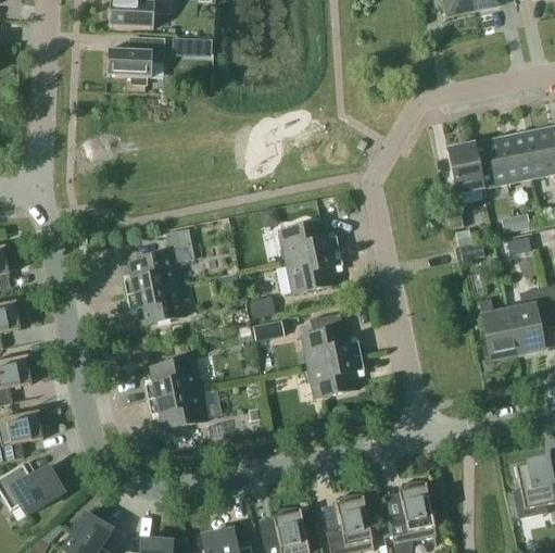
[(138,0),(111,0),(109,26),(153,27),(154,12),(172,13),(172,0),(138,0)]
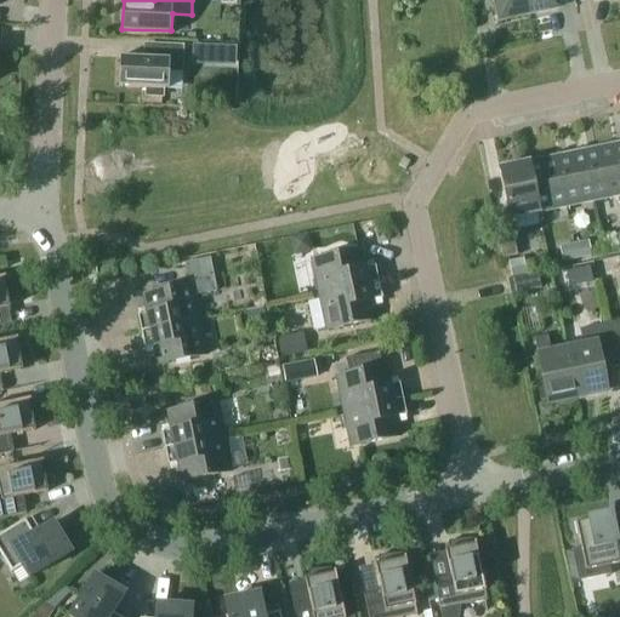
[(496,0),(500,17),(529,11),(527,0),(496,0)]
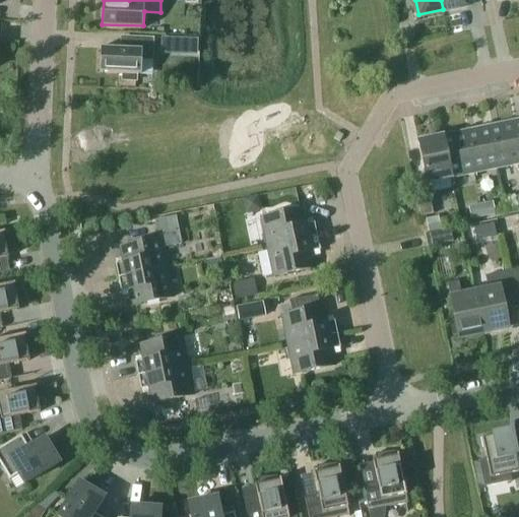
[(441,0),(443,9),(467,4),(466,0),(441,0)]
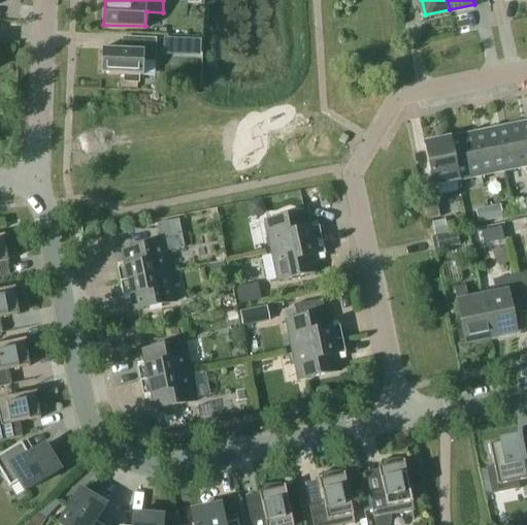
[(157,36),(130,34),(129,46),(103,45),(101,71),(125,72),(125,78),(138,79),(139,73),(143,73),(144,59),(156,59),(157,36)]
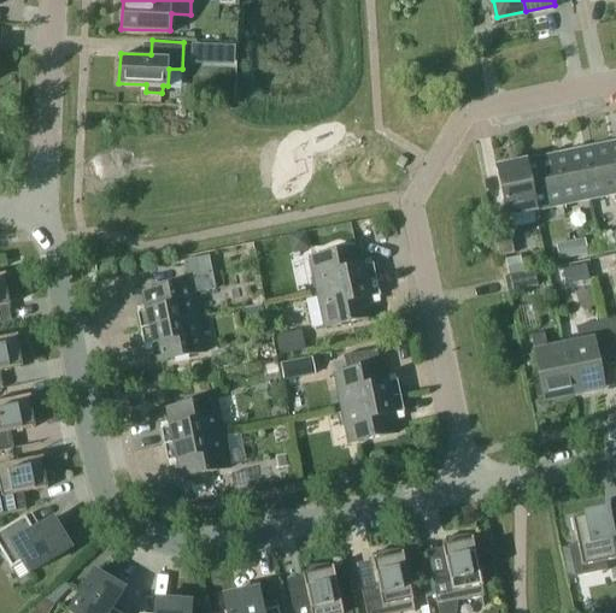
[(235,63),(235,43),(192,41),(192,60),(235,63)]
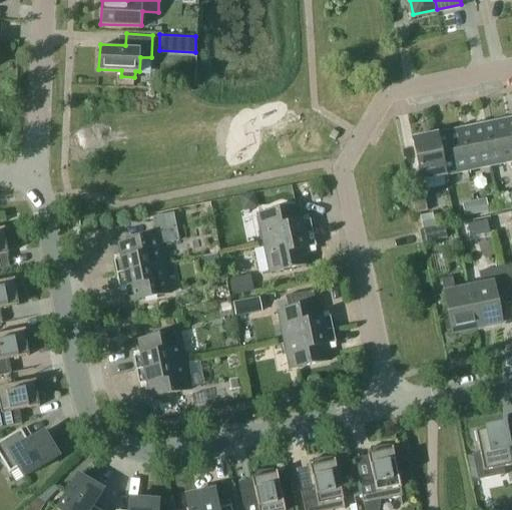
[(511,144),(506,117),(483,122),(492,163),(511,158),(511,144)]
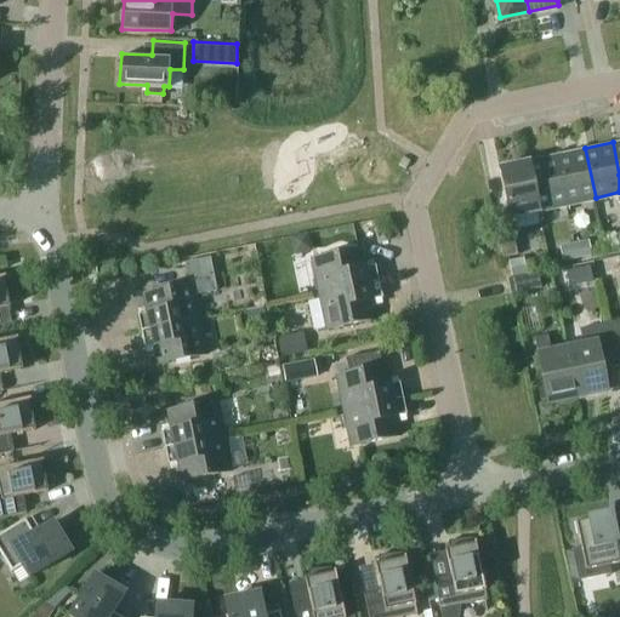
[(568,204),(596,198),(585,148),(557,153),(568,204)]
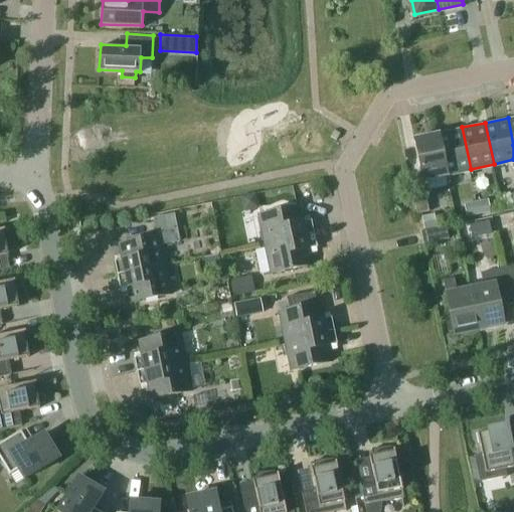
[(471,169),(462,127),(439,132),(447,174),(471,169)]
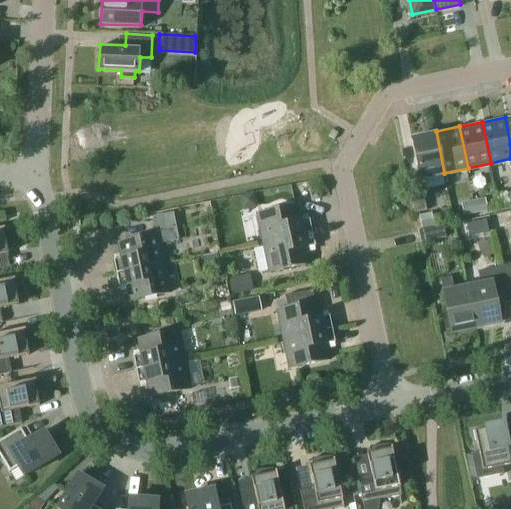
[(421,178),(444,173),(436,131),(413,136),(421,178)]
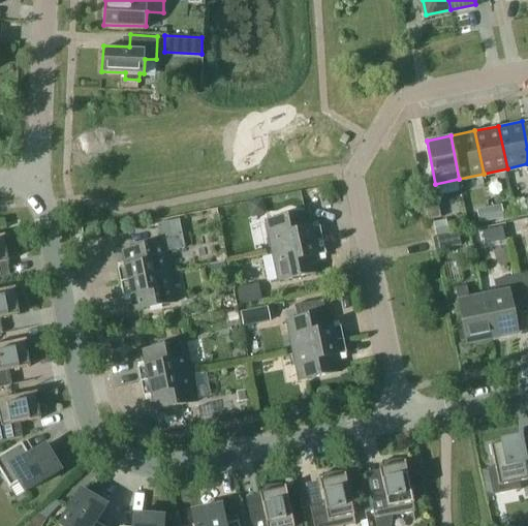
[(441,214),(435,187),(424,189),(429,216),(441,214)]
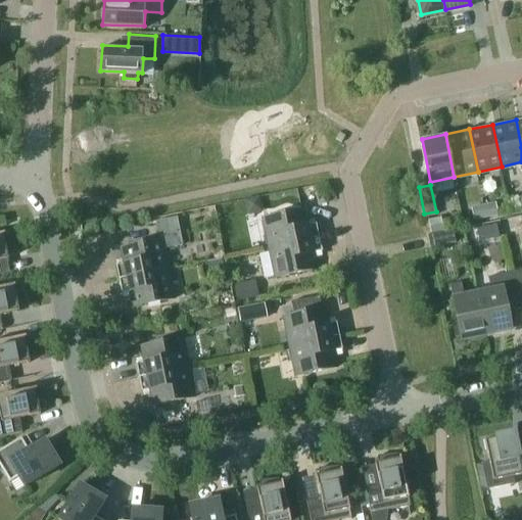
[(484,202),(486,216),(499,214),(495,200),(484,202)]
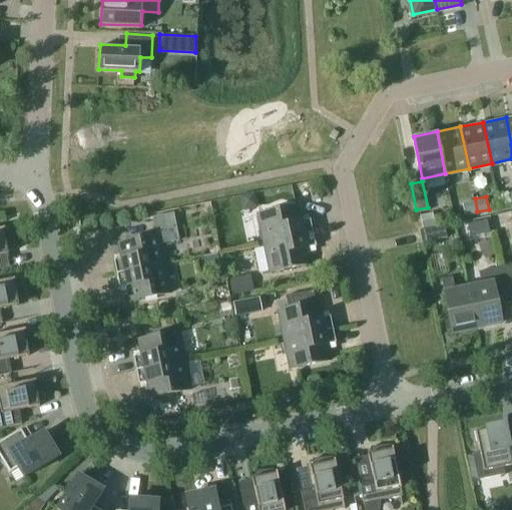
[(477,211),(475,198),(463,201),(465,214),(477,211)]
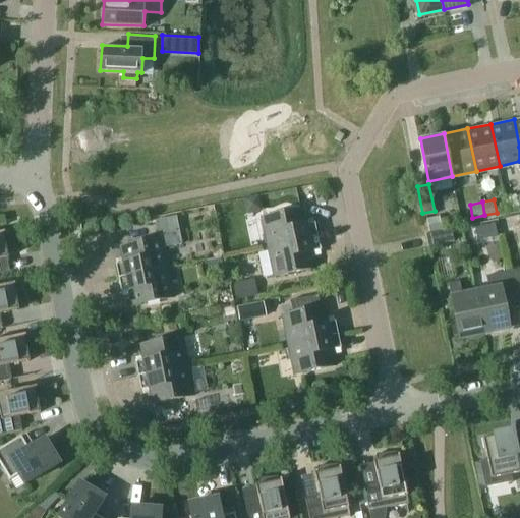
[(264,215),(270,244),(319,234),(316,220),(306,222),(303,207),(264,215)]
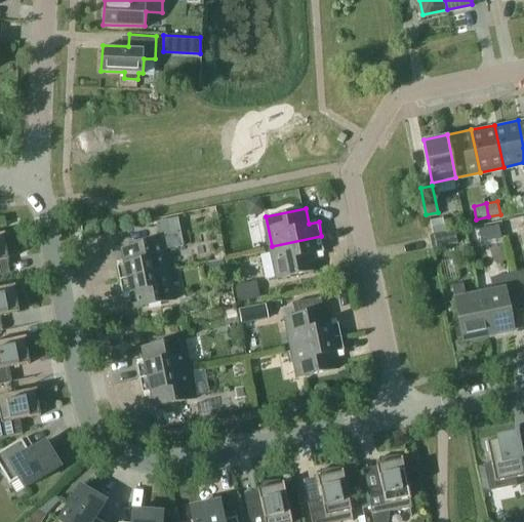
[(116,265),(119,278),(169,268),(165,248),(185,243),(177,214),(157,219),(162,238),(123,246),(126,263),(116,265)]
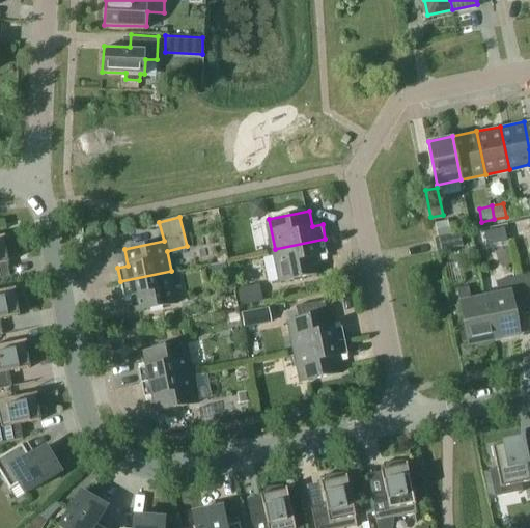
[(450,231),(448,219),(436,221),(438,233),(450,231)]
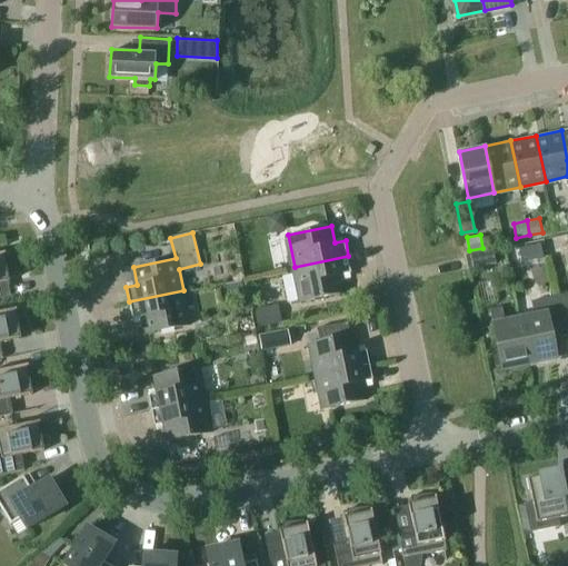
[(496,260),(494,248),(466,254),(469,267),(496,260)]
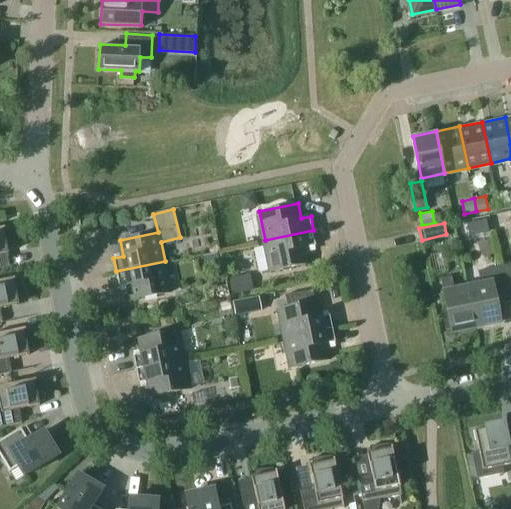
[(0,226),(0,252),(7,251),(9,251),(8,247),(14,245),(8,228),(4,229),(4,227),(5,227),(5,225),(0,226)]
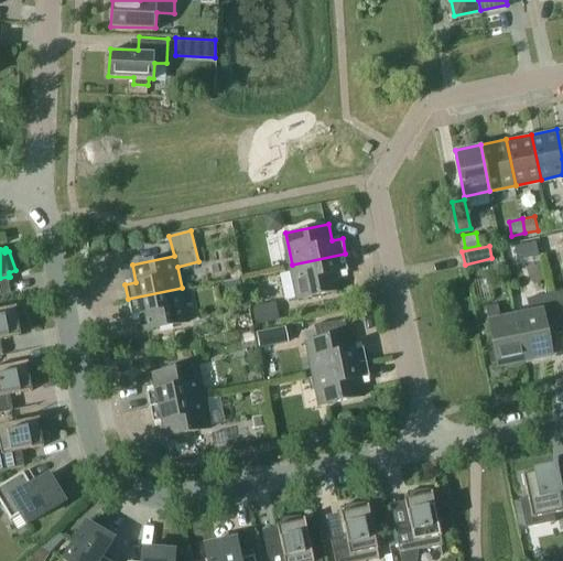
[(345,254),(292,265),(299,297),(342,288),(338,270),(348,268),(345,254)]
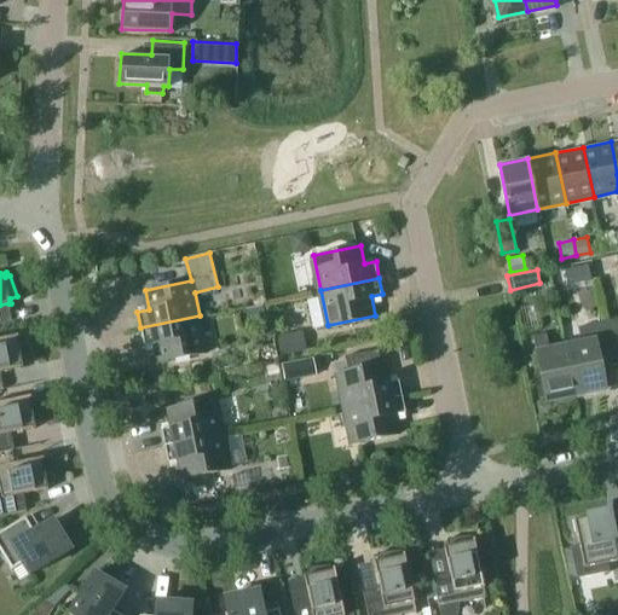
[(266,315),(264,303),(244,307),(248,319),(266,315)]
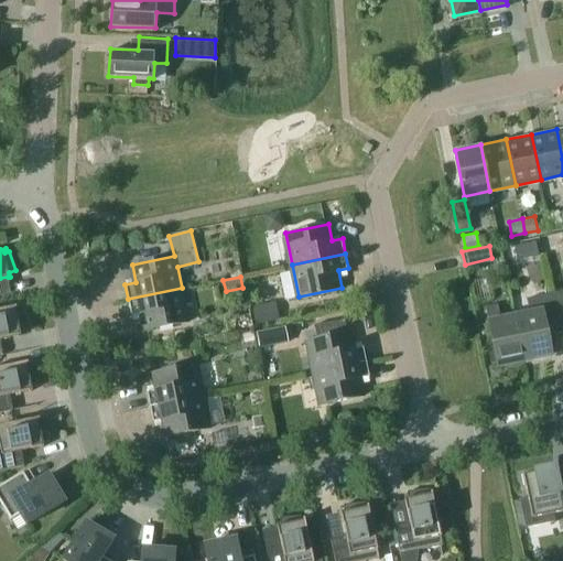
[(188,320),(182,288),(128,299),(131,314),(141,312),(144,328),(188,320)]
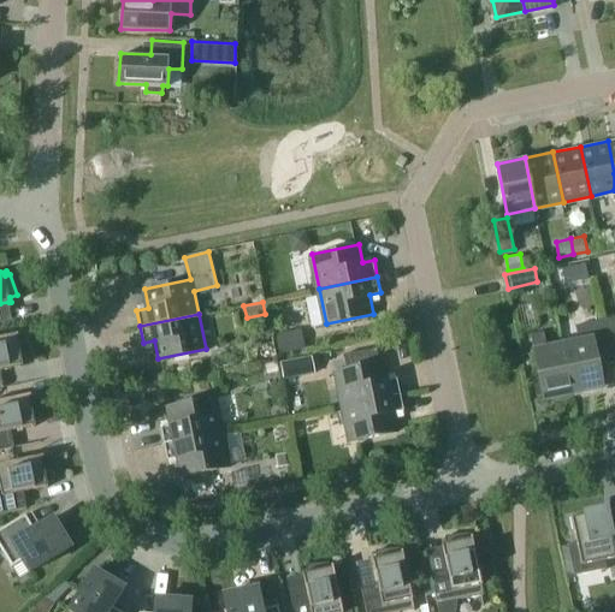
[(614,314),(602,318),(609,354),(614,351),(614,314)]
